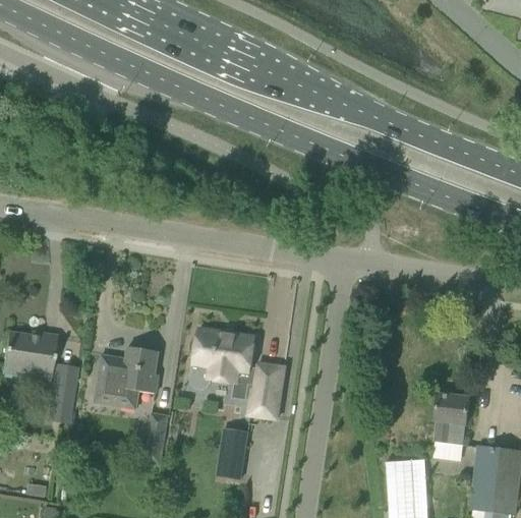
[(190,347),(191,352),(193,352),(190,375),(189,379),(191,383),(194,386),(201,387),(206,385),(208,382),(209,378),(234,382),(236,368),(247,370),(252,337),(197,328),(195,339),(193,339),(191,343),(190,347)]
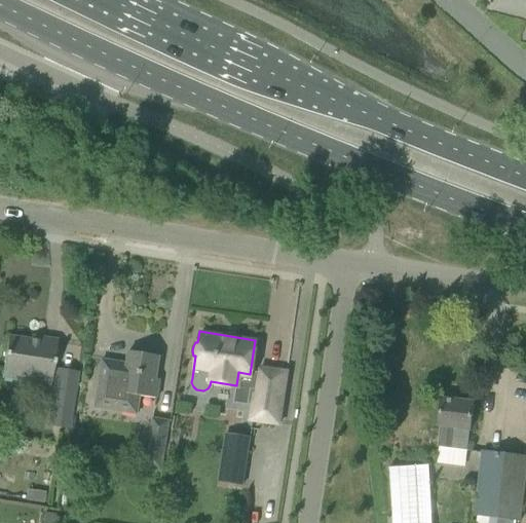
[(1,374),(49,382),(53,358),(57,337),(38,335),(37,338),(7,334),(1,374)]
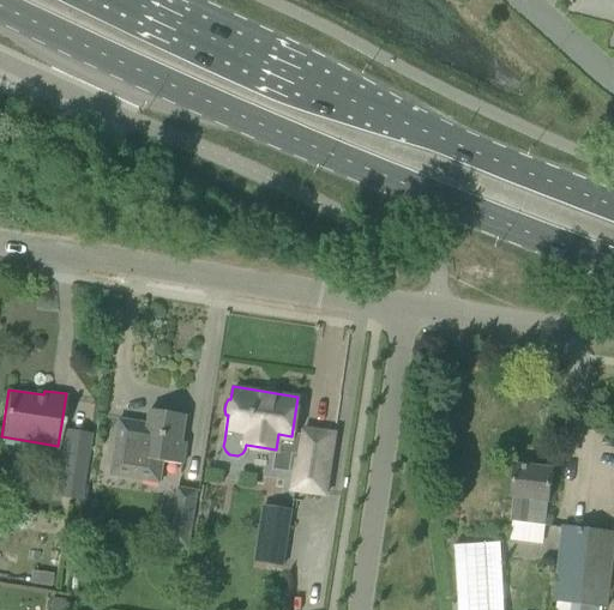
[(181,439),(185,412),(149,406),(148,421),(118,416),(110,465),(161,473),(163,459),(182,463),(186,440),(181,439)]
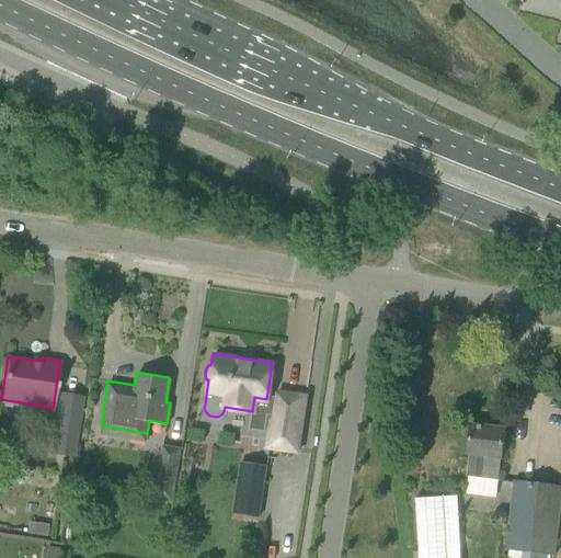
[(265,445),(297,451),(306,395),(277,390),(273,418),(270,417),(265,445)]
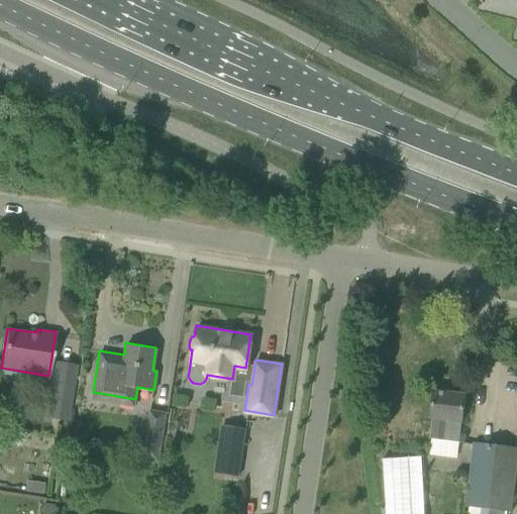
[(54,381),(48,417),(66,420),(72,383),(54,381)]
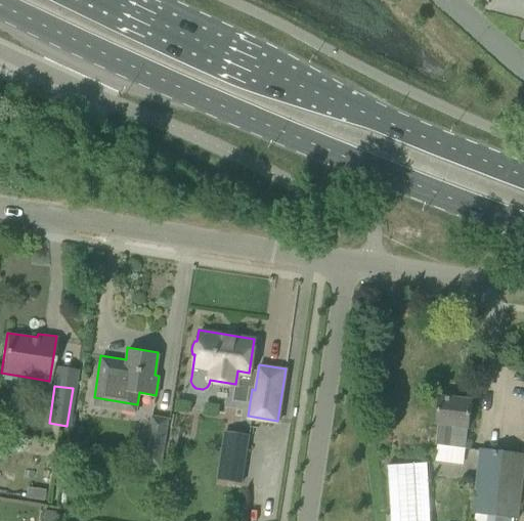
[(438,423),(436,443),(465,446),(467,426),(471,398),(439,394),(435,422),(438,423)]
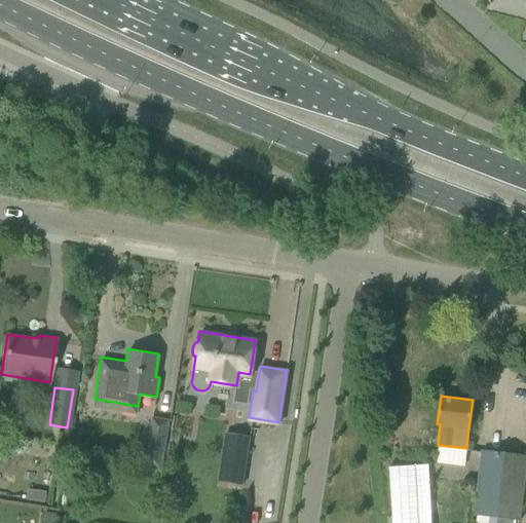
[(145,465),(160,468),(168,418),(152,416),(145,465)]
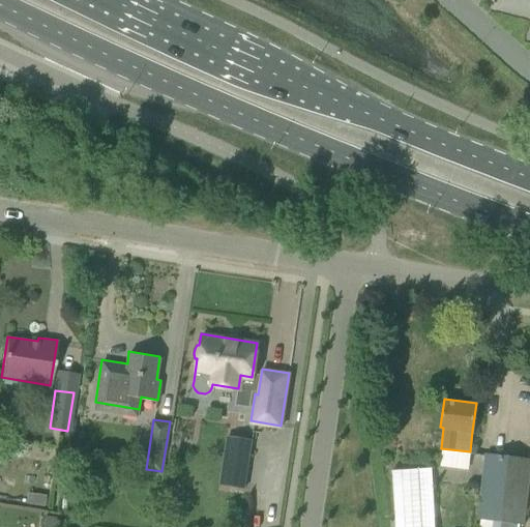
[(222,467),(246,471),(248,455),(224,450),(222,467)]
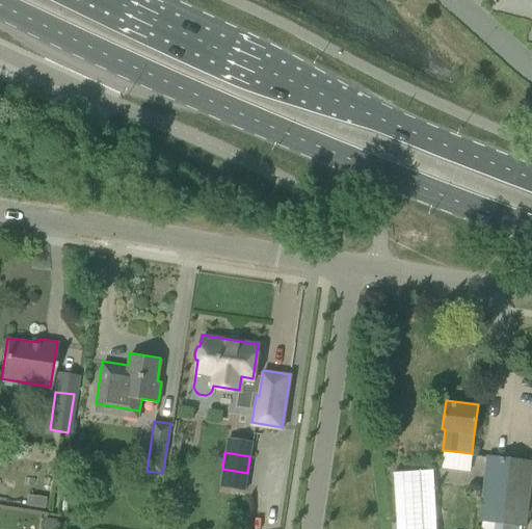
[(521,528),(522,524),(525,525),(530,481),(531,463),(531,459),(487,454),(479,519),(482,520),(481,528),(521,528)]
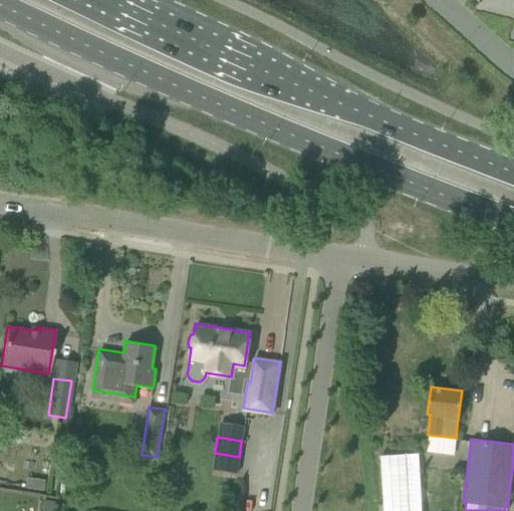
[(380,456),(383,510),(422,510),(419,453),(380,456)]
